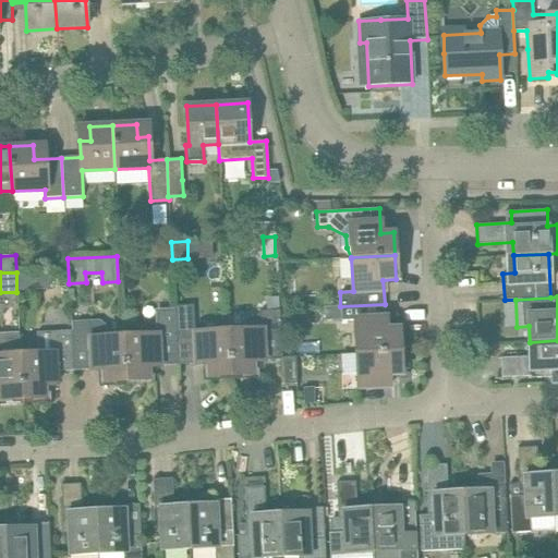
[(385,304),(340,306),(341,322),(355,320),(356,353),(400,351),(399,328),(386,329),(385,304)]
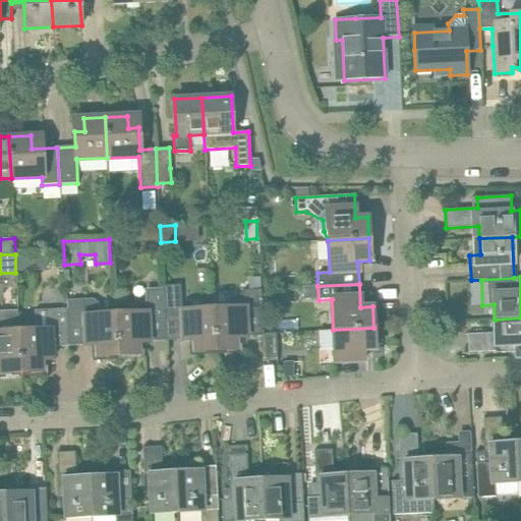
[(165,340),(192,339),(193,351),(216,350),(214,309),(182,311),(181,302),(180,285),(163,286),(163,290),(164,303),(165,340)]
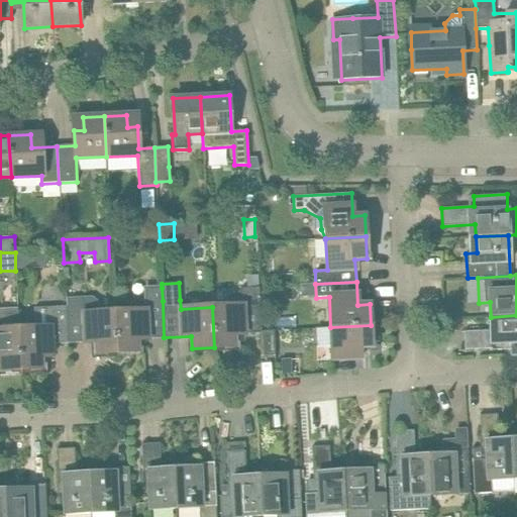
[(146,310),(114,312),(117,352),(138,351),(138,339),(164,337),(163,301),(162,288),(149,288),(145,293),(146,310)]
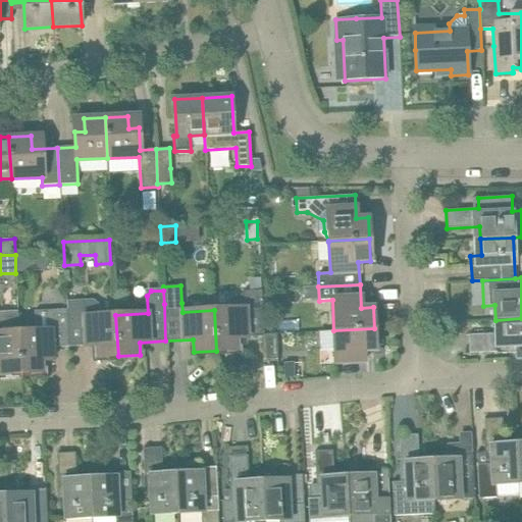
[(118,356),(115,315),(97,316),(97,302),(91,297),(65,299),(66,309),(68,346),(96,345),(96,357),(118,356)]
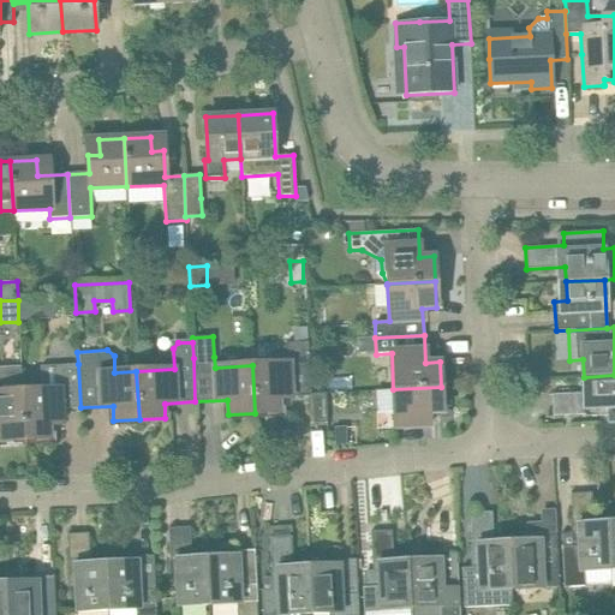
[(288,364),(252,365),(255,413),(280,412),(280,398),(311,396),(311,394),(309,352),(288,353),(288,364)]
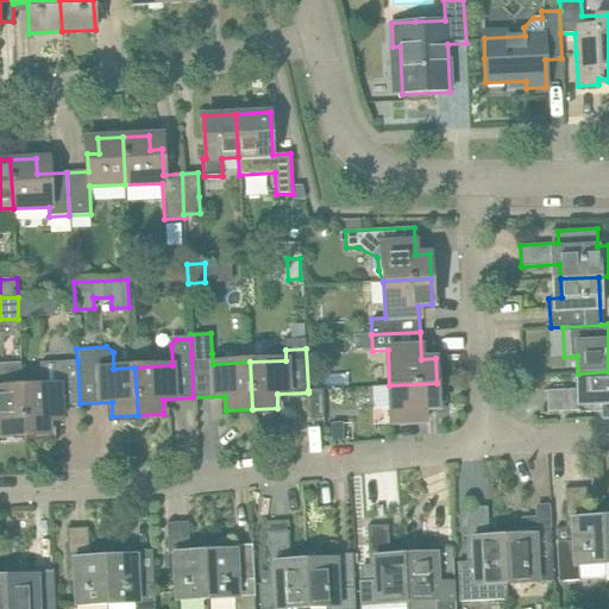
[(44,387),(23,388),(25,435),(50,434),(50,421),(62,420),(61,405),(80,403),(77,360),(43,363),(44,387)]
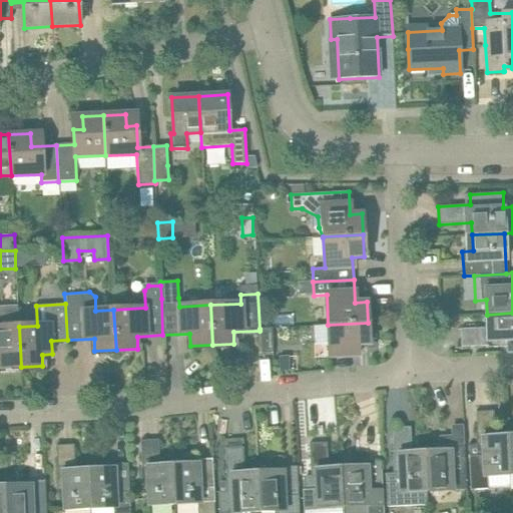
[(0,368),(21,367),(19,327),(18,308),(0,308),(0,368)]
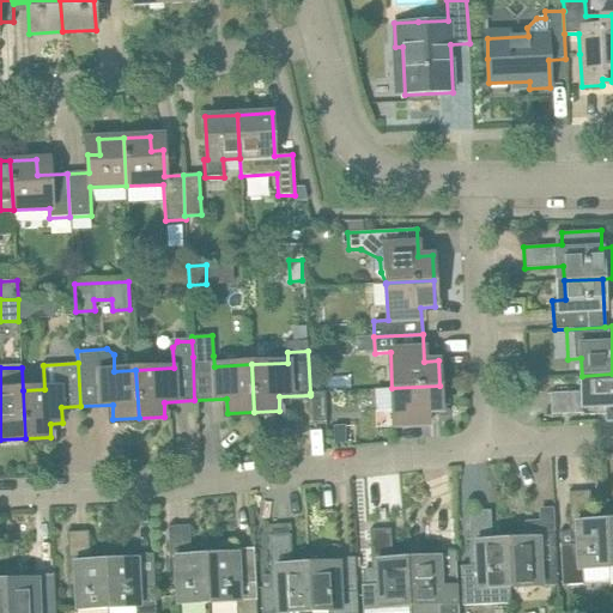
[(612,374),(582,376),(582,392),(550,393),(551,414),(598,412),(596,406),(612,405),(612,374)]
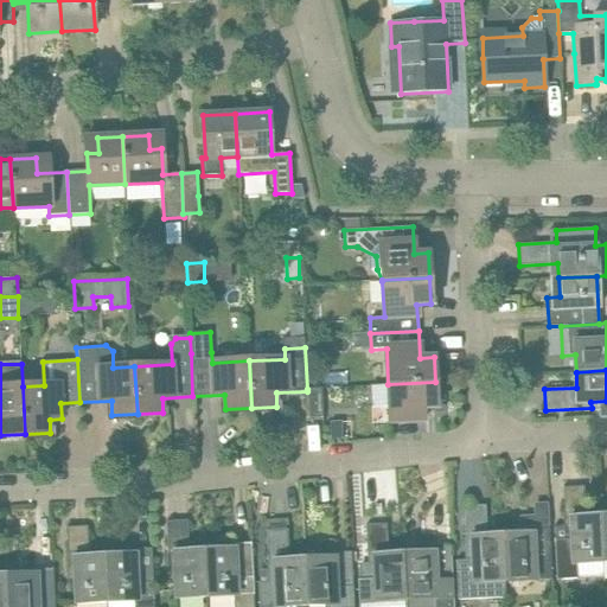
[(435,382),(388,384),(389,406),(371,407),(371,423),(423,421),(423,409),(436,408),(435,382)]
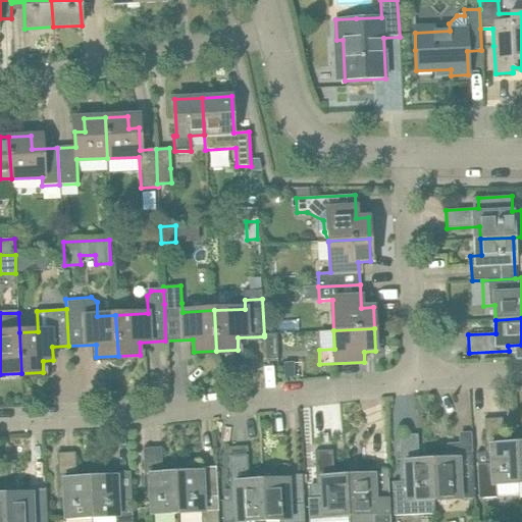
[(277,333),(264,334),(264,336),(265,360),(278,359),(277,338),(277,333)]
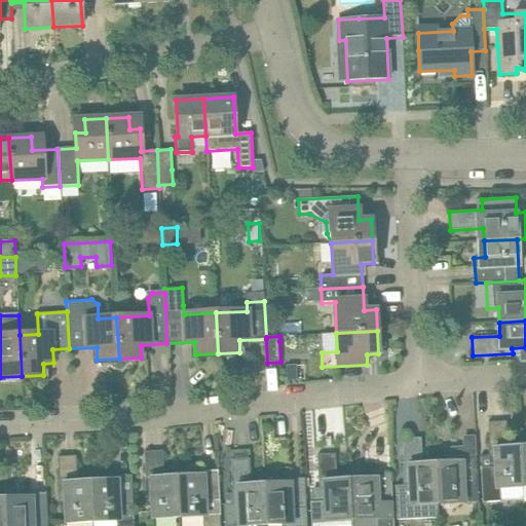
[(495,461),(495,468),(483,470),(484,502),(500,501),(500,489),(523,487),(521,453),(508,454),(506,421),(488,422),(490,461),(495,461)]
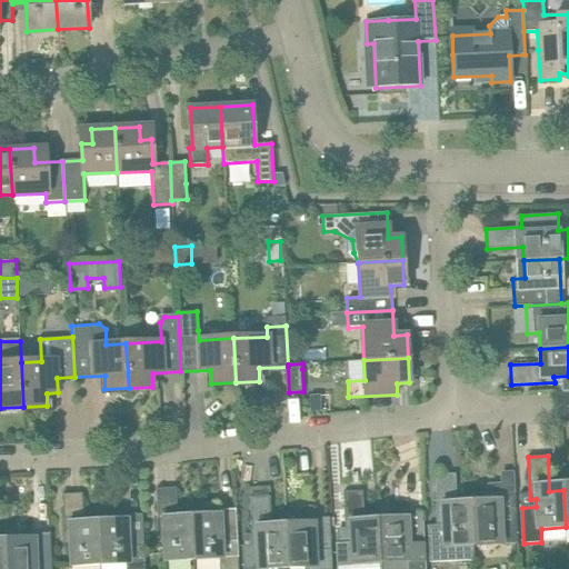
[(442,517),(443,522),(427,523),(428,562),(475,560),(473,543),(471,509),(457,510),(456,473),(436,475),(437,518),(442,517)]
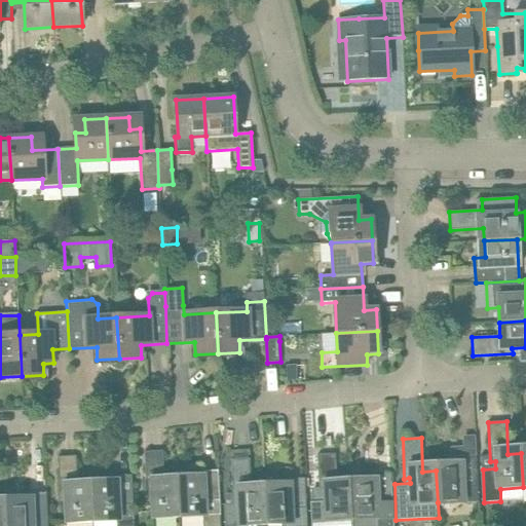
[(179,516),(177,484),(164,485),(162,451),(144,452),(146,491),(151,491),(152,517),(179,516)]
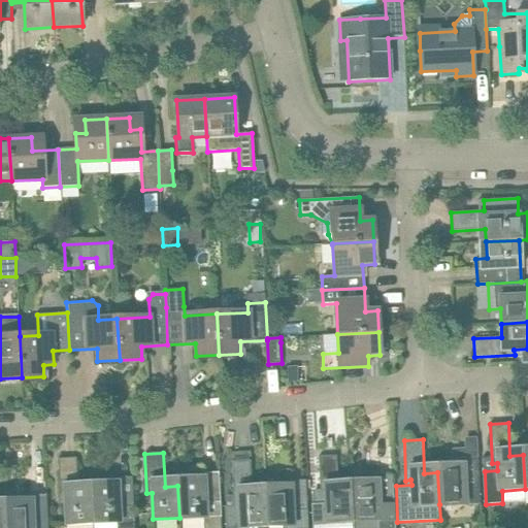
[(318,457),(321,496),(321,504),(312,505),(314,524),(354,522),(352,489),(338,489),(336,456),(318,457)]
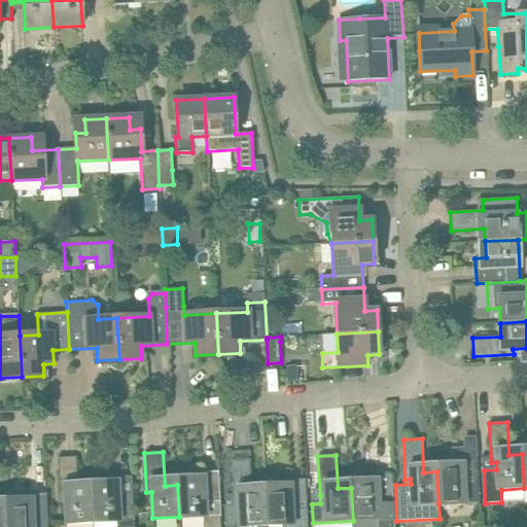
[(94,522),(92,490),(78,490),(76,456),(58,457),(60,497),(65,497),(66,523),(94,522)]
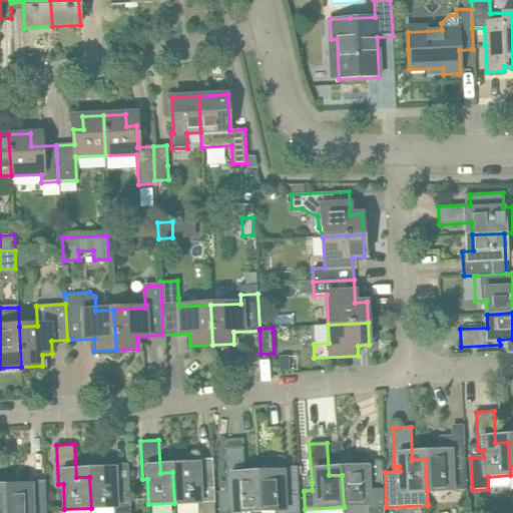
[(425,459),(427,490),(466,488),(464,446),(440,448),(440,459),(425,459)]
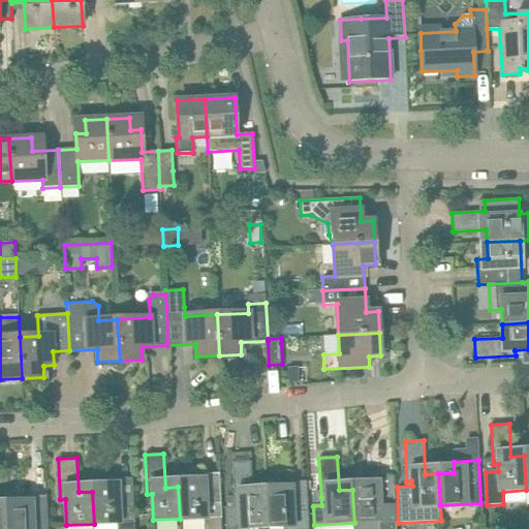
[(268,526),(266,494),(252,495),(250,461),(231,462),(235,505),(225,506),(226,528),(268,526)]
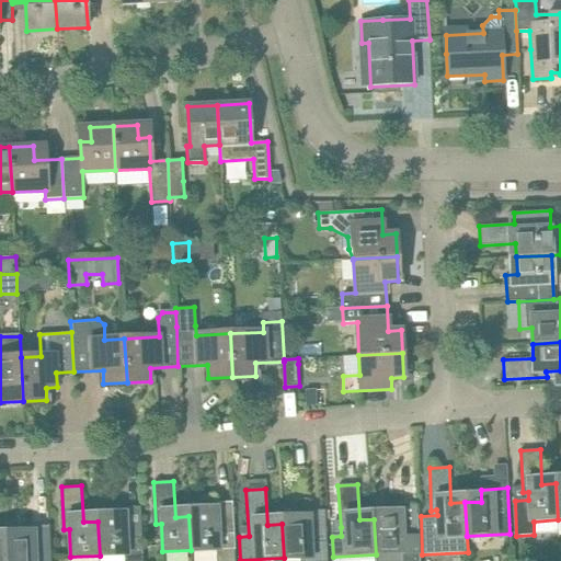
[(189,516),(191,550),(233,548),(232,502),(206,503),(206,515),(189,516)]
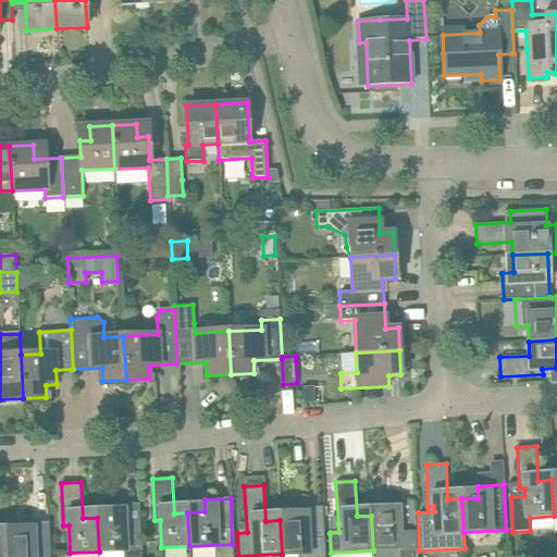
[(416,556),(416,547),(413,500),(386,503),(387,515),(371,516),(373,551),(398,548),(398,554),(400,556),(416,556)]
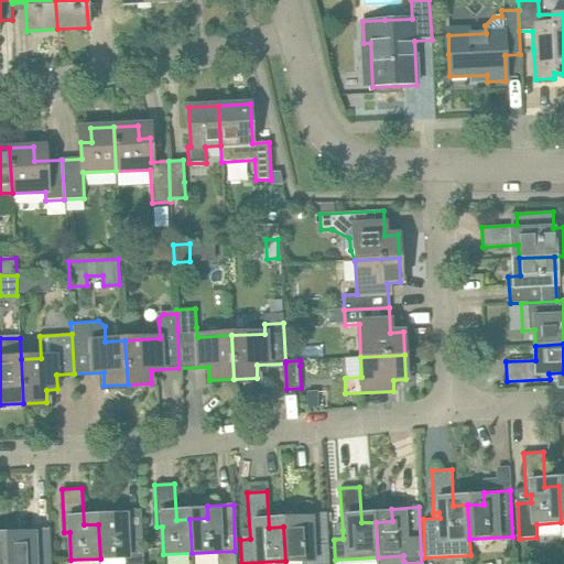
[(98,524),(100,559),(126,557),(126,563),(142,563),(140,510),(114,511),(114,523),(98,524)]
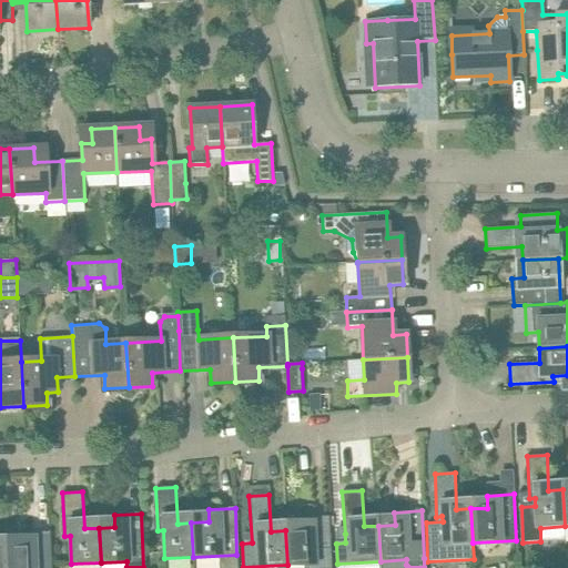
[(302,530),(285,530),(287,565),(305,564),(305,567),(331,567),(328,516),(301,518),(302,530)]
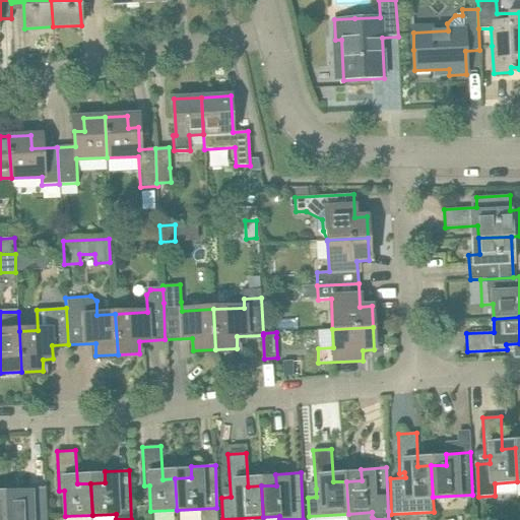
[(5,500),(6,519),(47,519),(46,486),(20,489),(21,499),(5,500)]
